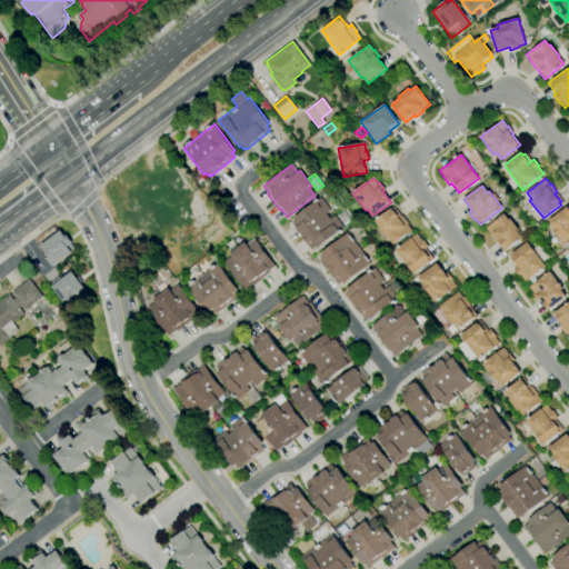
[(310,250),(290,223),(297,219),(296,218),(321,199),(330,211),(326,215),(330,219),(335,216),(345,229),(318,249),(316,246),(310,250)]
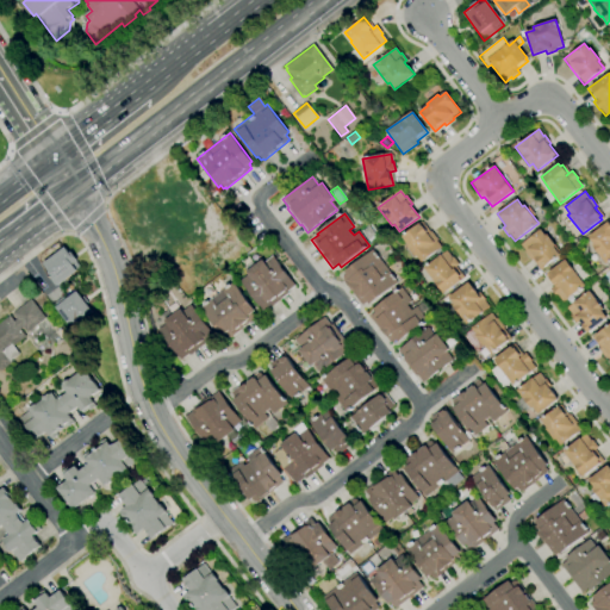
[(184,231),(169,242),(162,234),(172,226),(167,221),(172,216),(184,231)]
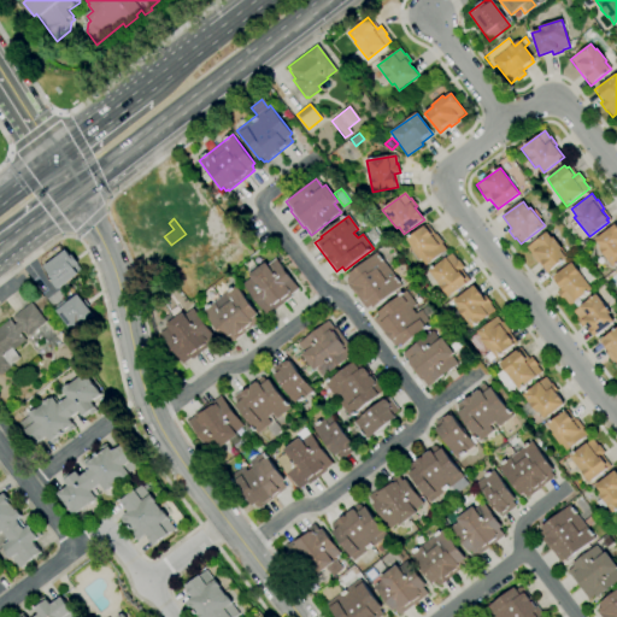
[(137,239),(131,230),(141,224),(147,233),(137,239)]
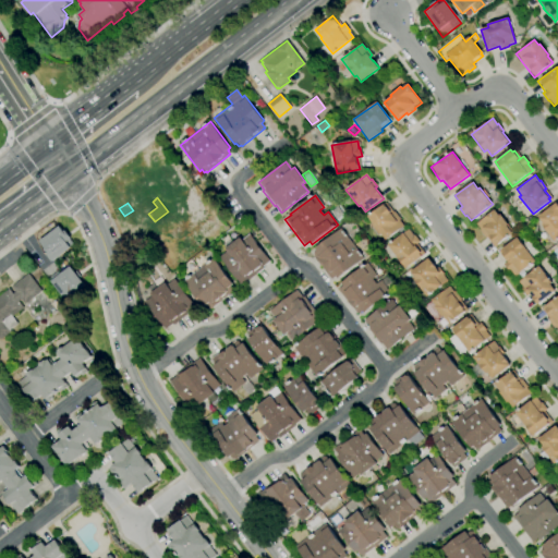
[(386,240),(381,234),(380,235),(367,217),(386,203),(393,213),(393,211),(400,220),(399,220),(403,227),(386,240)]
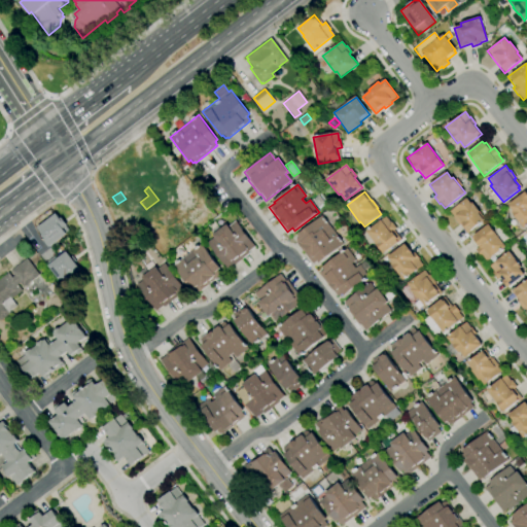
[(526,225),(524,229),(516,218),(516,219),(513,215),(514,215),(512,212),(513,211),(508,205),(525,191),(526,194),(526,225)]
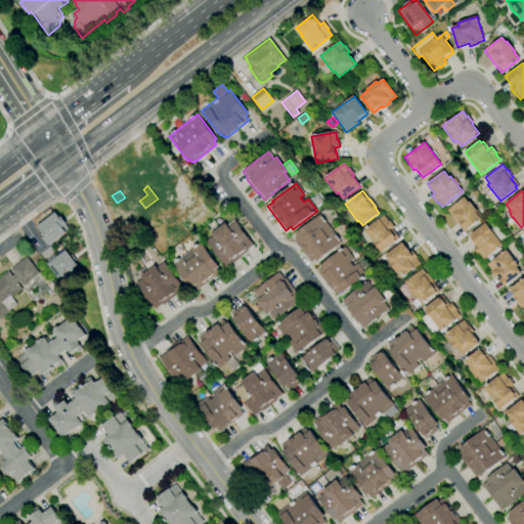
[(463,230),(457,223),(456,224),(450,216),(451,216),(447,210),(465,197),(469,202),(470,201),(477,210),(476,211),(480,217),(463,230)]
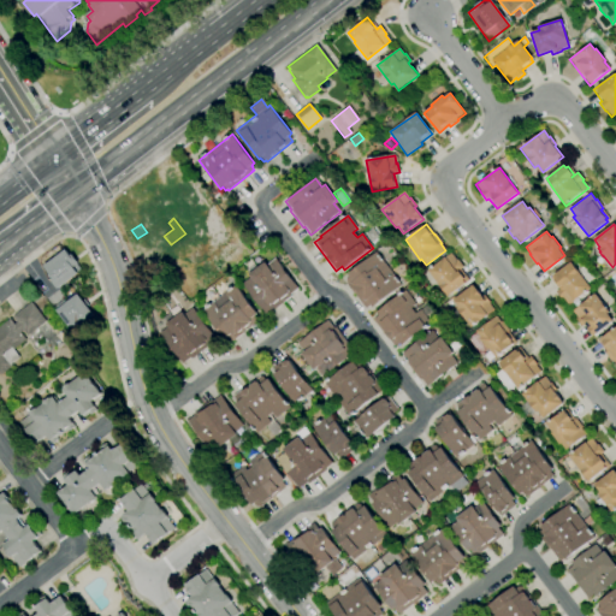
[(43,267),(65,250),(70,256),(72,254),(78,264),(73,267),(78,273),(60,288),(43,267)]
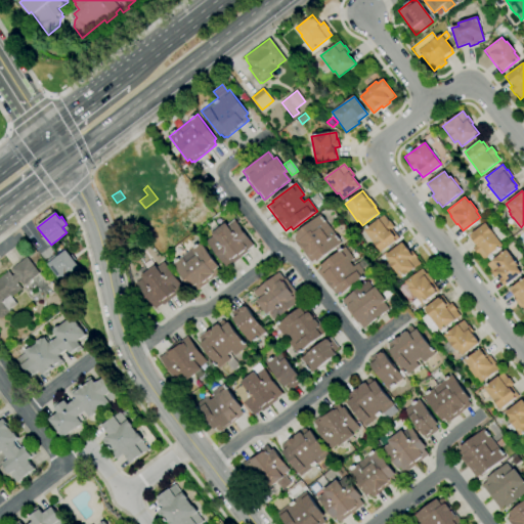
[(311,263),(293,238),(297,235),(295,233),(320,215),(342,244),(317,262),(315,259),(311,263)]
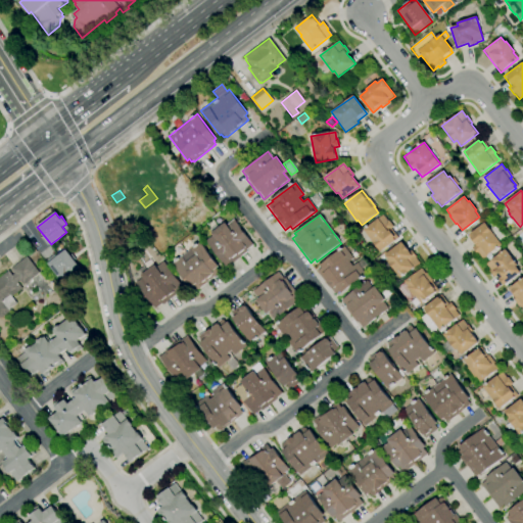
[(380,252),(364,230),(383,216),(387,221),(388,220),(393,227),(389,230),(397,240),(380,252)]
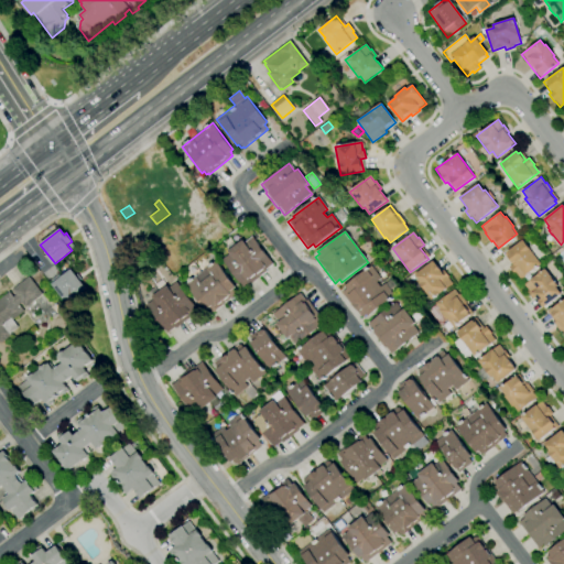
[(242,288),(221,260),(229,253),(227,252),(242,240),(243,242),(252,236),(273,263),(266,270),(267,271),(251,283),(250,282),(242,288)]
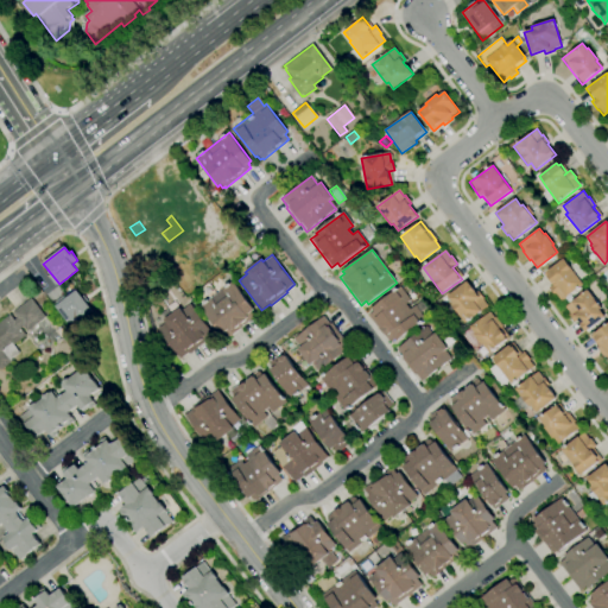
[(561,302),(556,296),(555,297),(549,287),(551,286),(543,274),(564,258),(570,266),(577,261),(587,274),(580,279),(583,284),(561,302)]
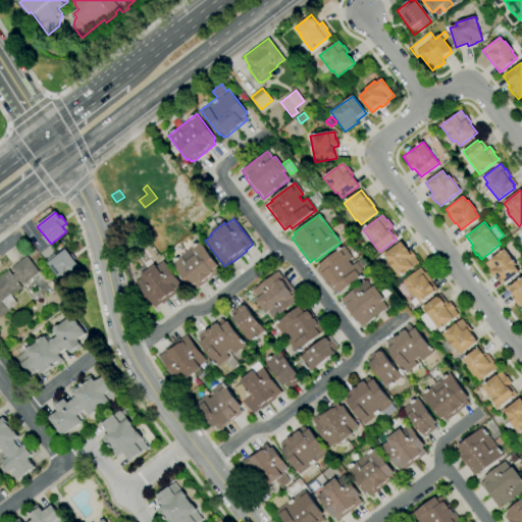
[(171,263),(200,242),(218,265),(215,267),(219,272),(197,290),(193,284),(190,288),(171,263)]
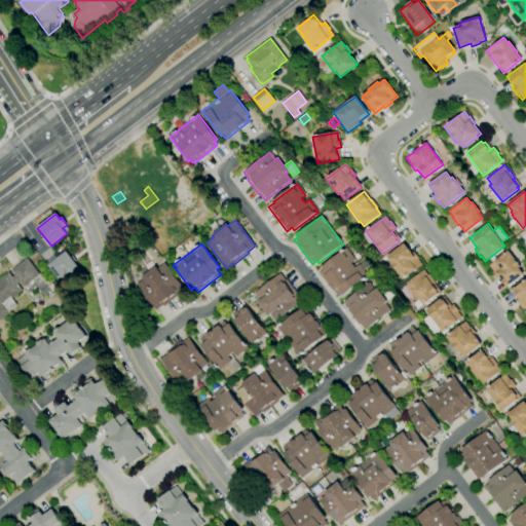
[(403,280),(390,264),(392,262),(387,256),(404,243),(412,254),(414,252),(419,259),(418,259),(422,265),(403,280)]
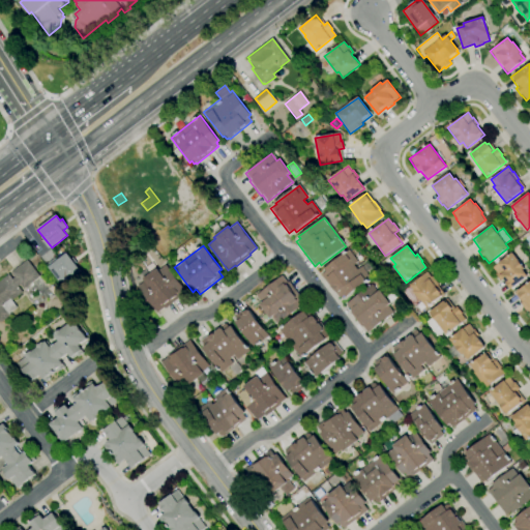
[(340,298),(321,274),(325,271),(324,269),(348,249),(358,262),(354,265),(357,270),(361,267),(371,277),(346,297),(344,295),(340,298)]
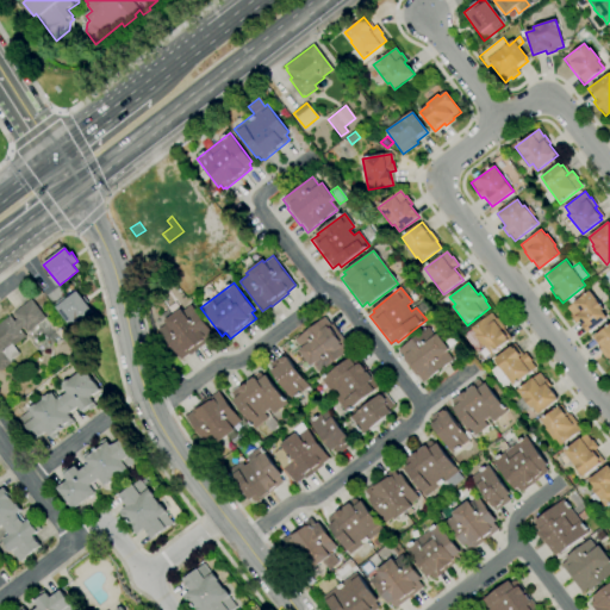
[(587,332),(579,322),(576,324),(570,316),(571,315),(566,309),(590,291),(604,309),(602,311),(608,318),(587,332)]
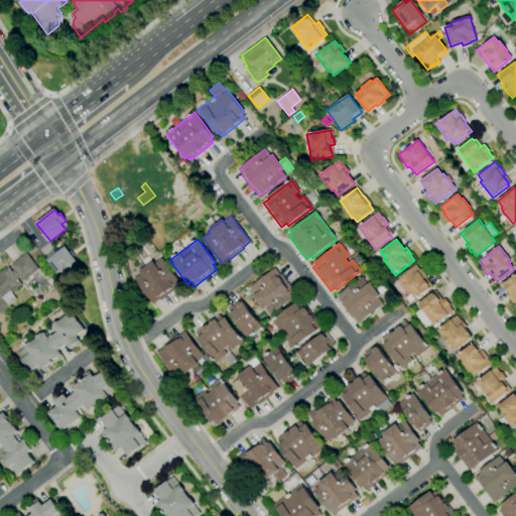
[(60,277),(46,260),(47,259),(46,257),(53,251),(55,254),(65,247),(78,263),(60,277)]
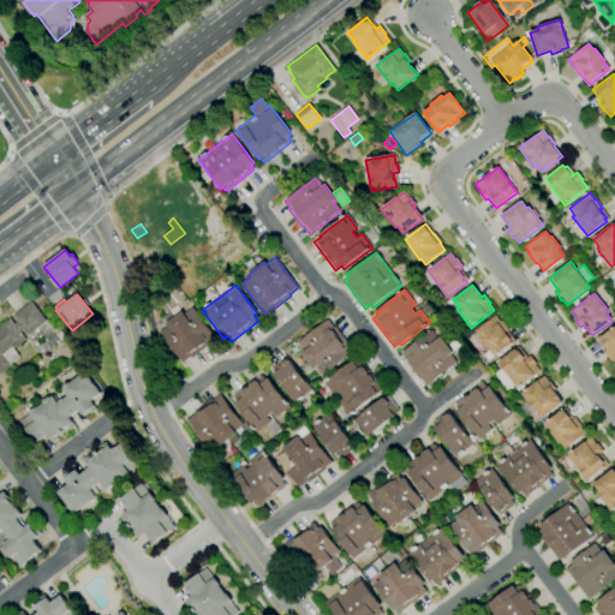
[(0,375),(0,326),(10,318),(15,324),(17,322),(12,317),(31,302),(46,321),(27,335),(23,330),(21,333),(25,340),(13,350),(19,357),(11,364),(12,365),(0,375)]
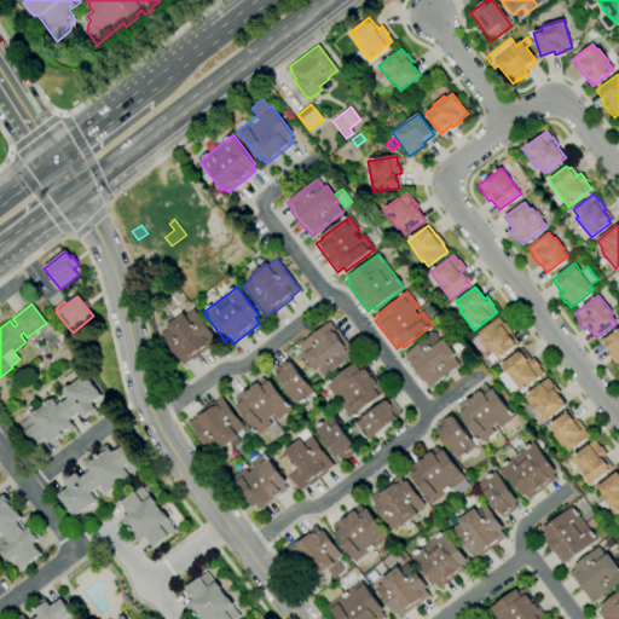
[(183,365),(160,335),(168,329),(167,327),(183,313),(185,316),(194,308),(218,339),(208,346),(209,347),(192,362),(191,359),(183,365)]
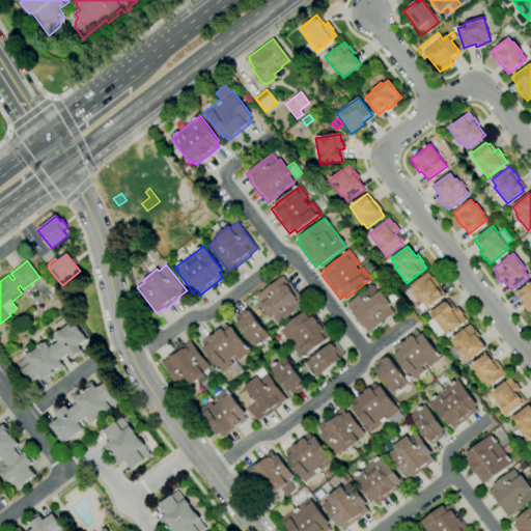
[(426,309),(413,291),(415,290),(411,286),(428,273),(432,278),(434,277),(439,285),(437,286),(444,297),(426,309)]
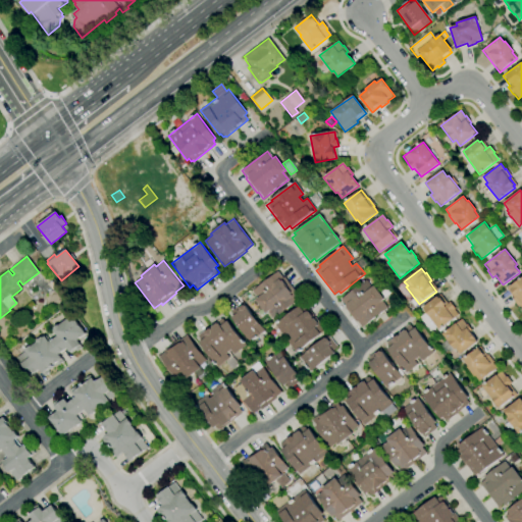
[(273,319),(267,312),(266,313),(255,300),(257,299),(252,292),(277,271),(282,278),(283,277),(295,293),(294,294),(299,300),(273,319)]
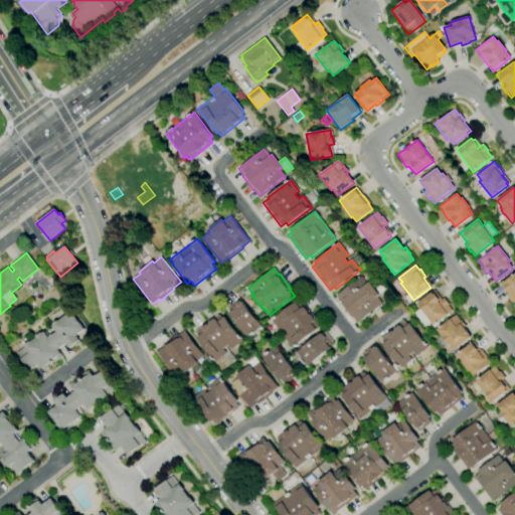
[(514,304),(513,302),(511,303),(505,296),(506,295),(499,286),(514,273),(514,304)]
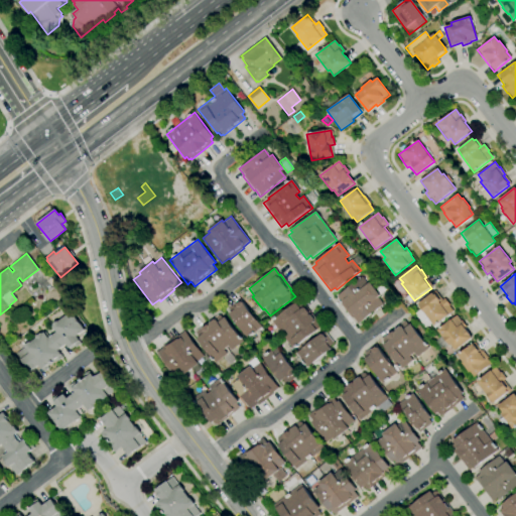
[(359,325),(353,317),(352,318),(340,303),(342,302),(338,297),(362,277),(367,284),(369,282),(379,296),(377,298),(382,305),(359,325)]
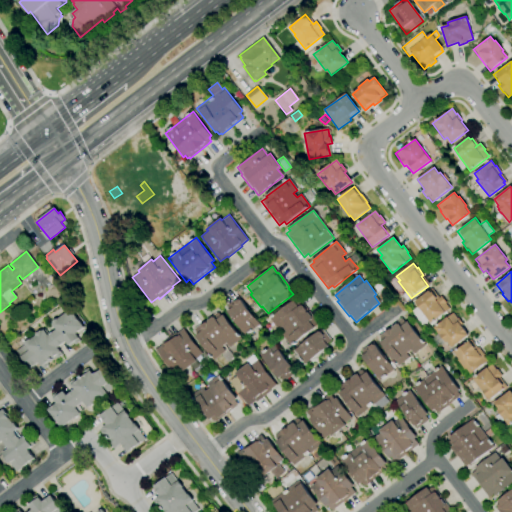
[(50,284),(46,279),(50,276),(54,281),(50,284)]
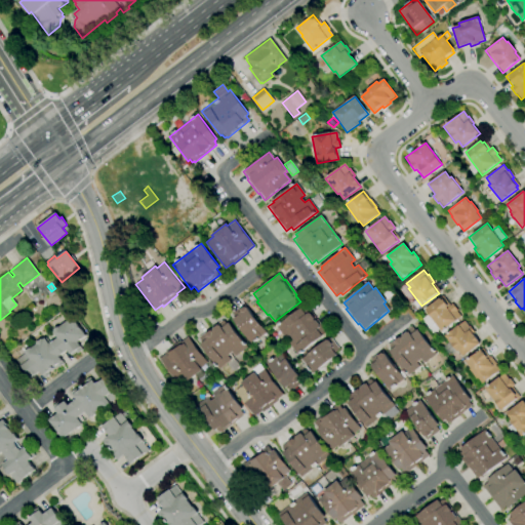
[(442,332),(425,310),(440,298),(441,300),(443,298),(448,306),(446,308),(447,309),(453,304),(457,311),(456,312),(461,317),(442,332)]
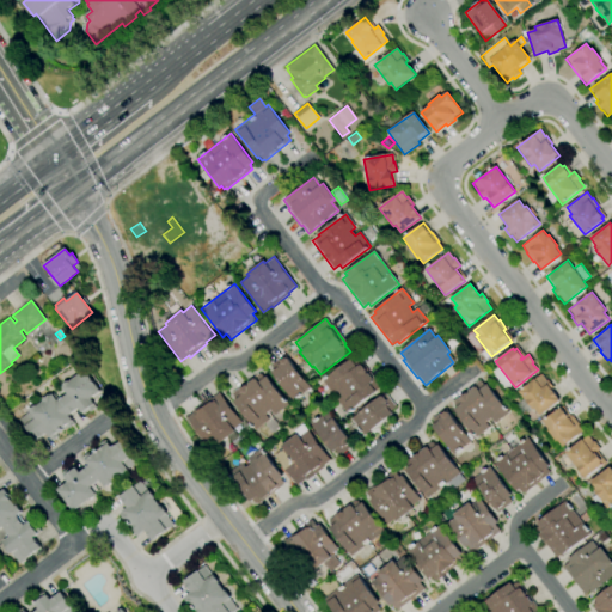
[(293,402),(271,372),(279,367),(277,366),(280,363),(280,362),(285,357),(286,359),(287,357),(311,389),(293,402)]
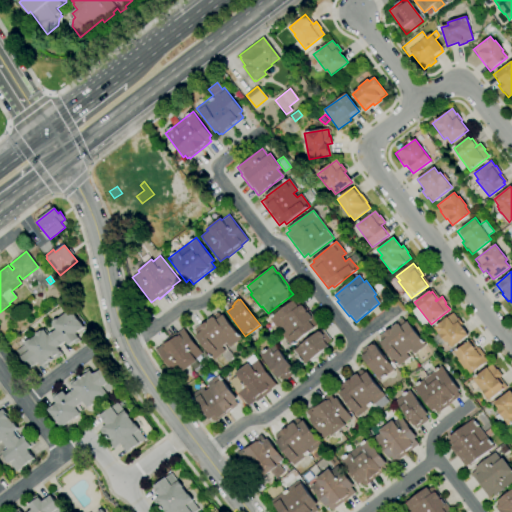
[(290,347),(281,335),(285,332),(282,327),(278,330),(269,319),(293,300),(295,303),(299,299),(317,322),(312,325),(314,328),(290,347)]
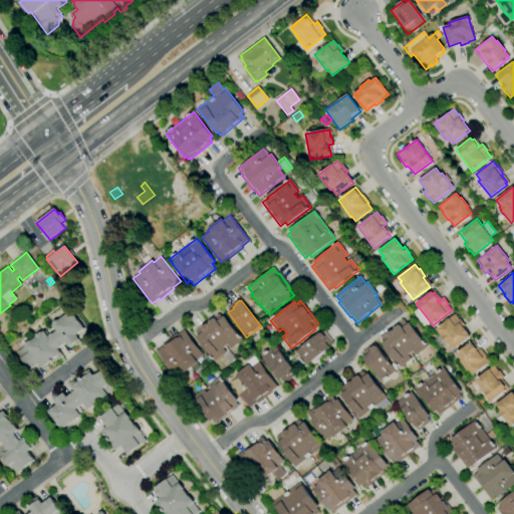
[(43,370),(38,363),(29,370),(20,358),(16,352),(24,346),(23,345),(29,340),(30,341),(35,337),(35,336),(41,331),(41,332),(43,331),(43,330),(44,330),(49,336),(56,331),(51,325),(53,324),(52,323),(56,319),(57,320),(70,311),(83,329),(75,336),(78,339),(68,347),(65,343),(57,349),(60,353),(62,356),(57,360),(56,358),(48,365),(49,366),(43,370)]
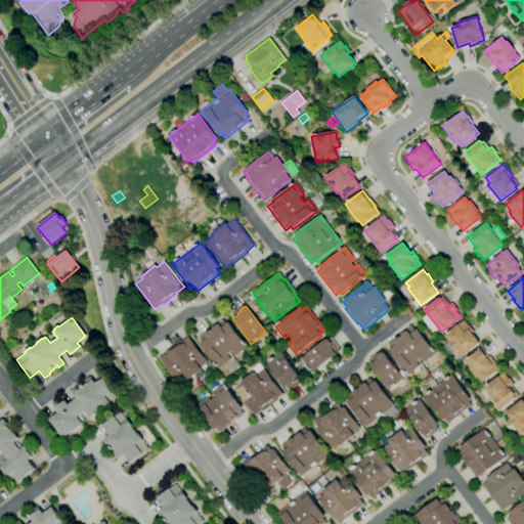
[(218,368),(200,344),(202,343),(198,338),(225,317),(247,346),(234,355),(231,351),(227,355),(230,359),(218,368)]
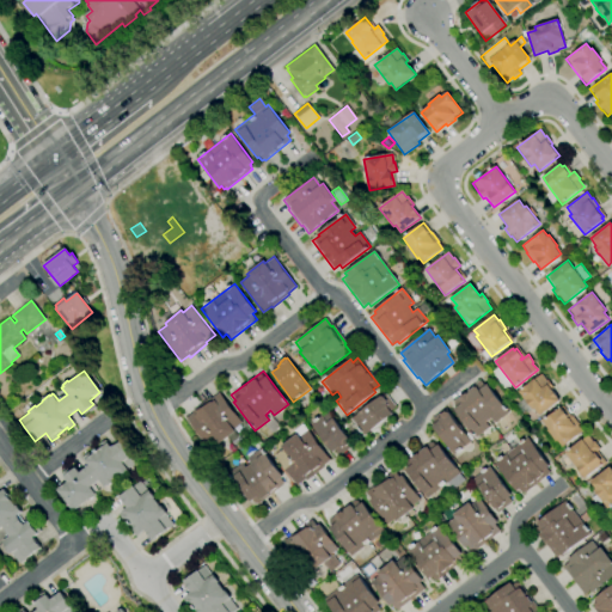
[(540,416),(536,409),(533,410),(532,409),(524,415),(516,407),(525,401),(519,391),(542,374),(546,380),(548,379),(554,387),(551,389),(560,401),(540,416)]
